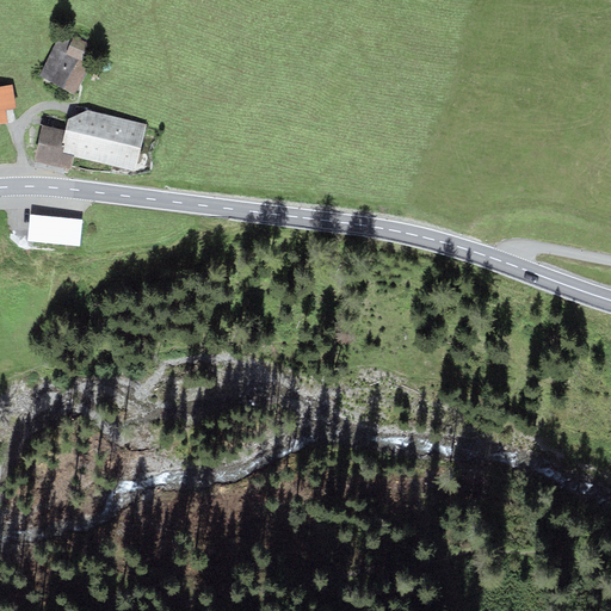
[(61,36),(39,75),(75,94),(97,54),(86,49),(88,45),(73,37),(71,41),(61,36)]
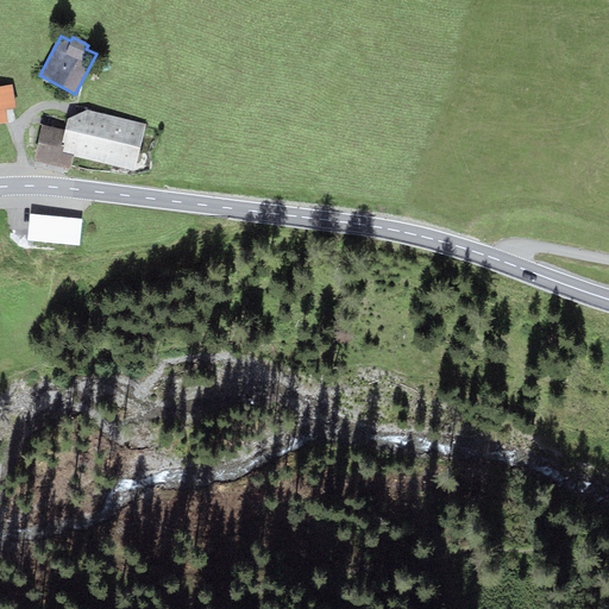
[(6,110),(17,107),(13,85),(0,87),(0,123),(7,123),(6,110)]
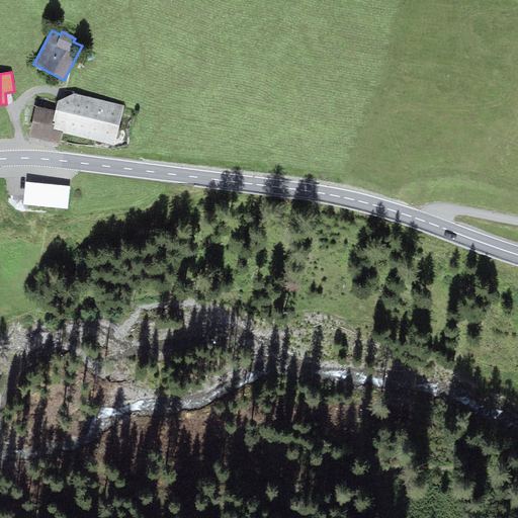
[(114,145),(123,105),(74,94),(58,101),(56,111),(51,131),(62,133),(114,145)]
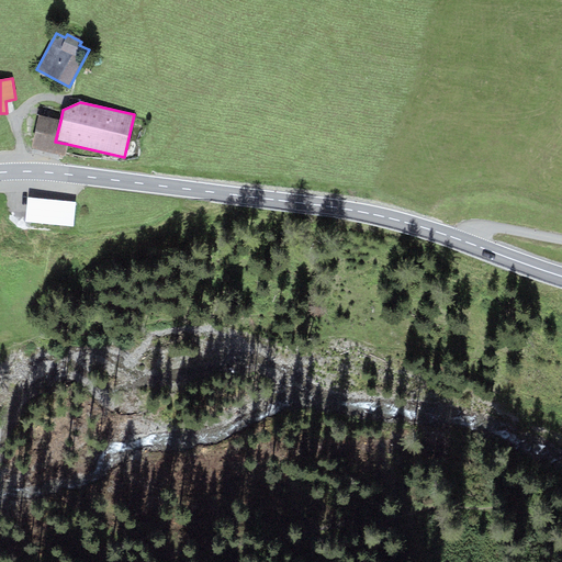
[(64,156),(67,144),(55,142),(60,121),(37,115),(31,148),(64,156)]
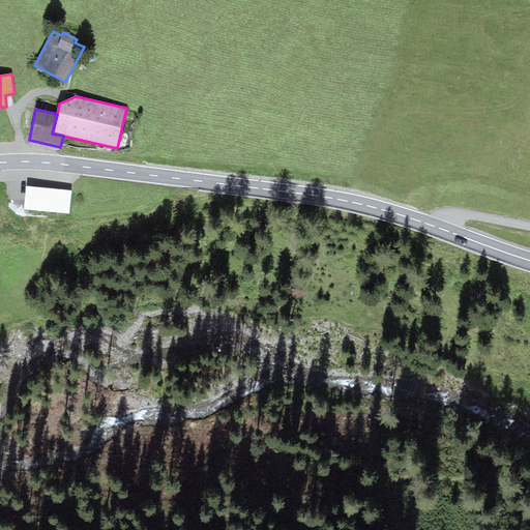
[(71,190),(26,186),(24,209),(69,214),(71,190)]
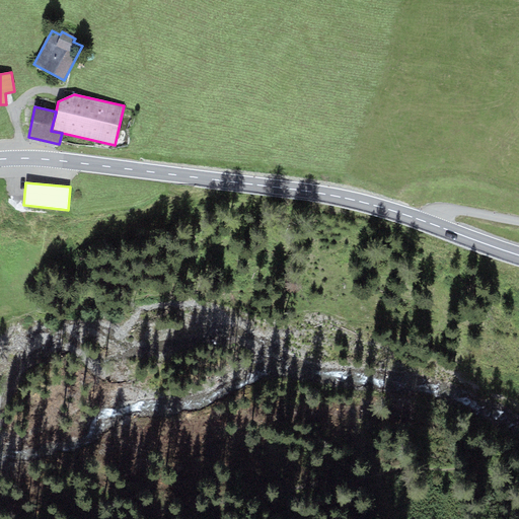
All buildings are outlined.
